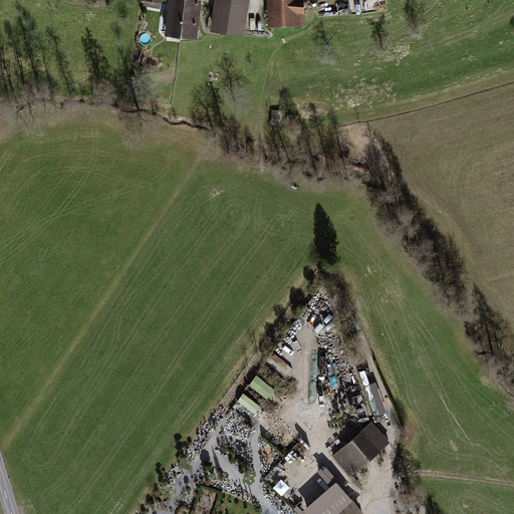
[(163,0),(143,0),(144,0),(145,0),(144,6),(160,9),(161,3),(162,4),(163,0)]
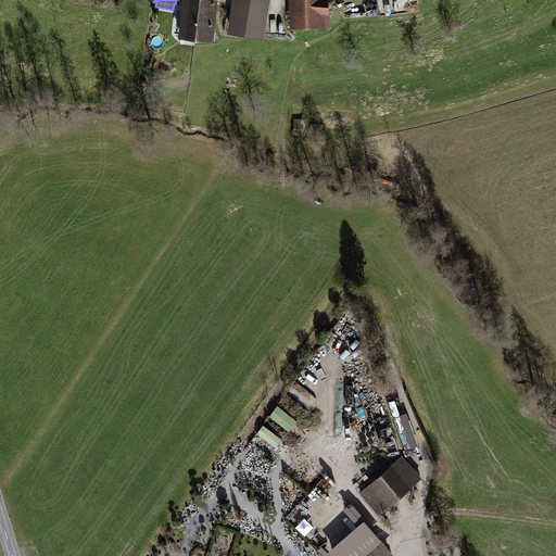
[(182,0),(178,39),(196,41),(200,0),(182,0)]
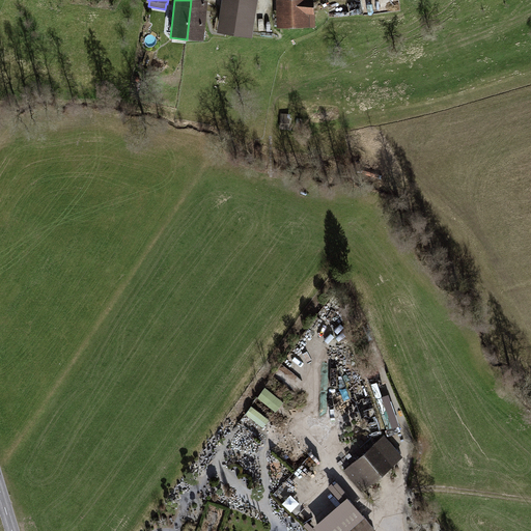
[(208,1),(203,0),(191,0),(187,39),(204,42),(208,1)]
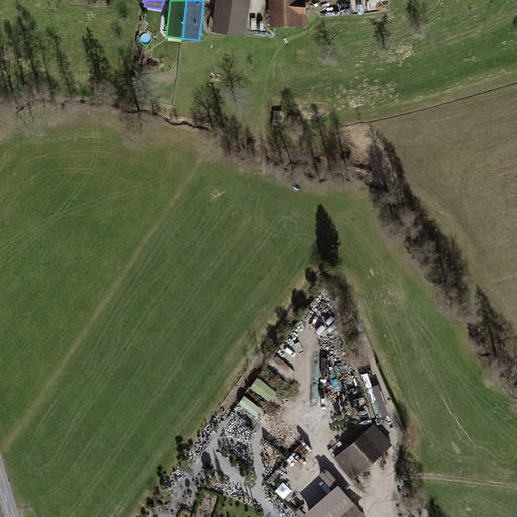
[(250,0),(216,0),(211,31),(245,37),(250,0)]
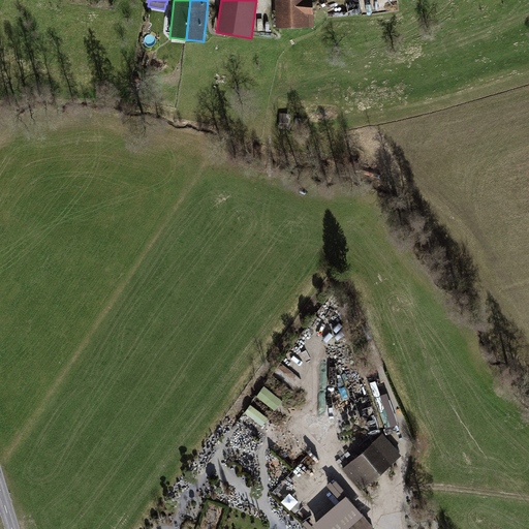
[(311,0),(279,0),(276,0),(276,28),(314,27),(314,0),(311,0)]
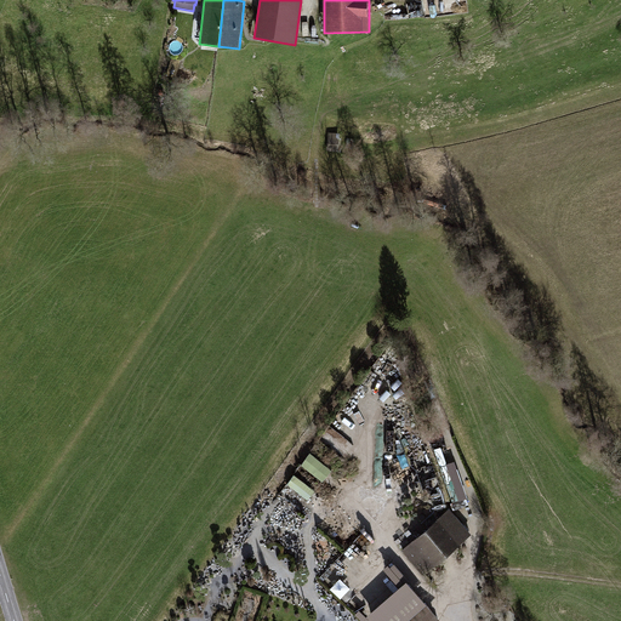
[(340,134),(328,134),(328,151),(339,151),(340,143),(340,134)]
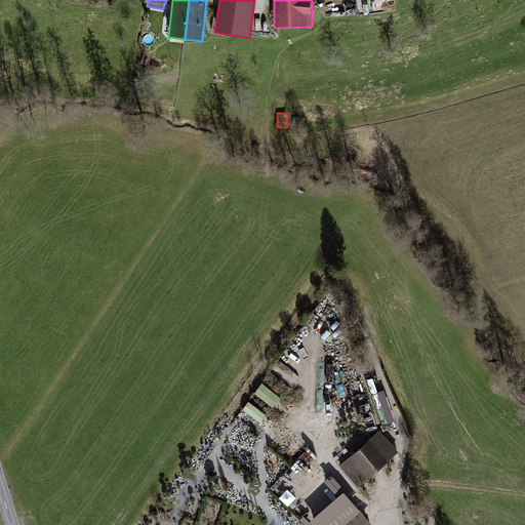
[(275,404),(282,394),(261,381),(255,393),(275,404)]
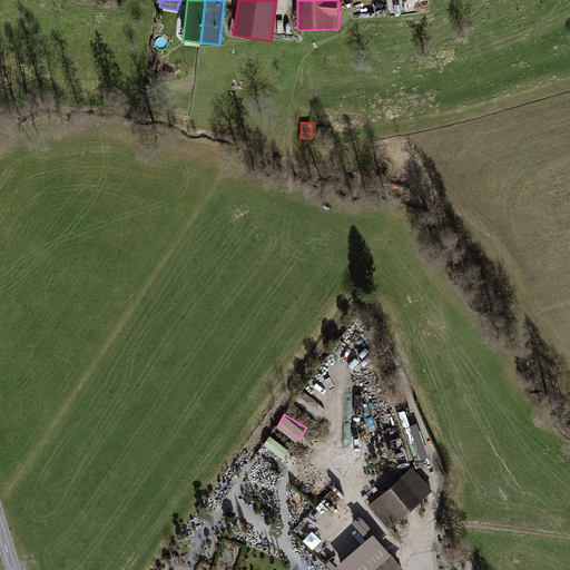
[(271,434),(265,442),(283,457),(290,449),(271,434)]
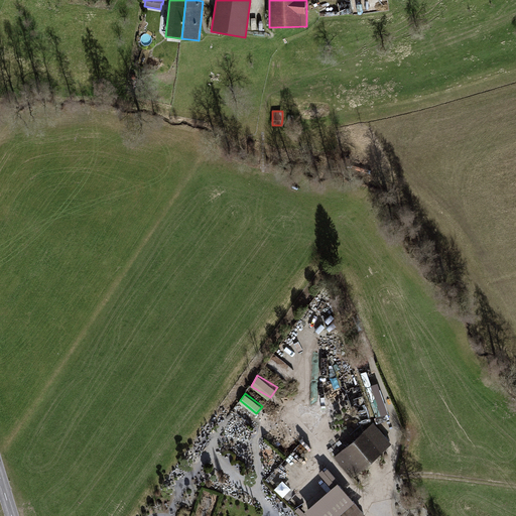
[(373,423),(334,457),(353,479),(392,444),(373,423)]
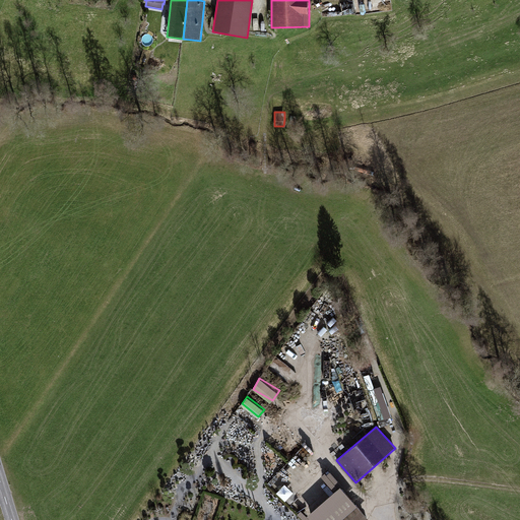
[(285,499),(290,493),(284,486),(278,492),(285,499)]
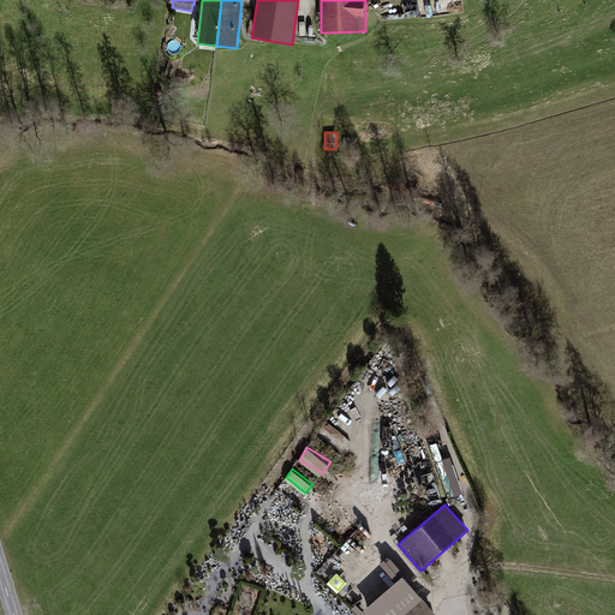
[(402,575),(363,610),(368,614),(436,614),(402,575)]
